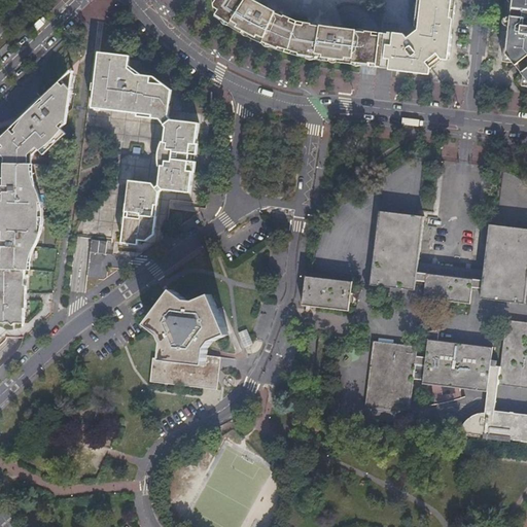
[(376,69),(377,69),(381,35),(380,35),(369,34),(363,33),(363,34),(356,33),(357,32),(331,28),(331,27),(323,26),(323,27),(321,27),(320,28),(312,26),(305,24),(304,27),(301,27),(297,26),(290,23),(291,20),(285,18),(284,19),(276,15),(277,14),(274,13),(274,11),(268,7),(267,9),(250,0),(212,0),(213,8),(218,12),(214,19),(221,23),(222,22),(230,26),(229,28),(236,31),(237,30),(242,32),(249,36),(256,39),(254,41),(262,45),(262,43),(271,46),(270,48),(277,50),(278,48),(284,50),(290,53),(297,55),(297,58),(305,59),(306,58),(314,59),(314,61),(321,61),(321,59),(329,61),(337,62),(345,63),(344,65),(352,66),(352,65),(360,66),(360,67),(364,68),(376,69)]
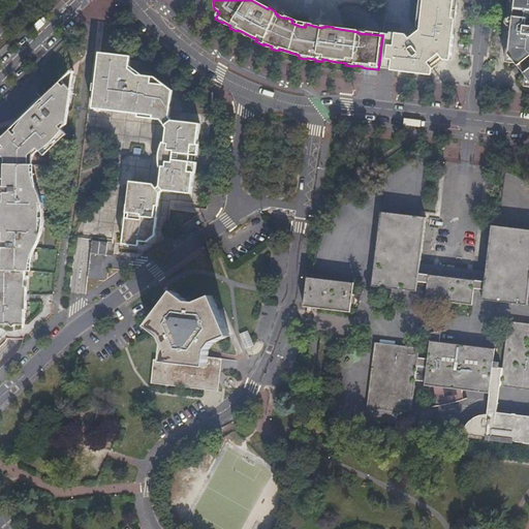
[(450,59),(452,47),(454,37),(450,36),(453,22),(455,23),(457,7),(455,4),(457,0),(424,0),(423,0),(419,0),(418,17),(421,17),(419,33),(409,40),(405,36),(391,34),(390,36),(382,35),(378,69),(403,72),(403,70),(405,71),(405,74),(411,75),(412,75),(426,76),(427,75),(432,71),(443,63),(448,59),(450,59)]
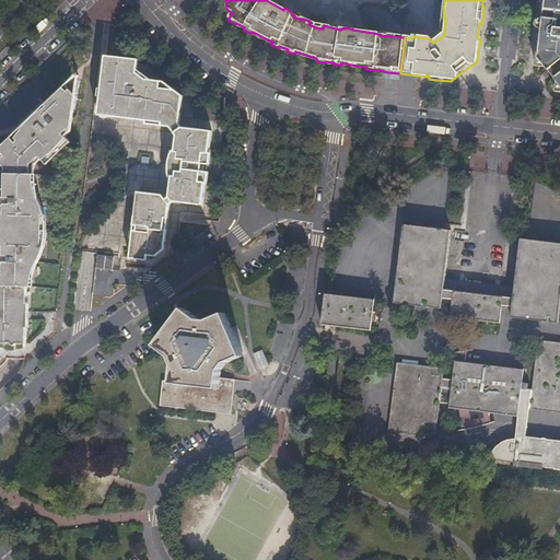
[(559,0),(543,0),(541,6),(537,42),(536,53),(537,54),(546,66),(558,79),(559,82),(559,0)]
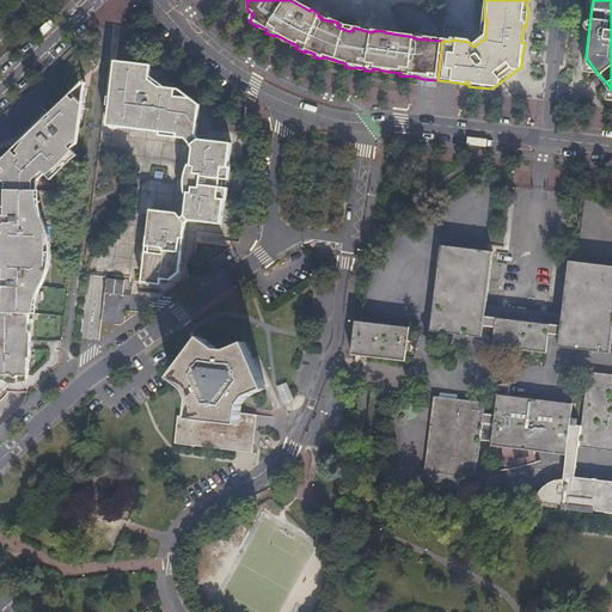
[(597,72),(587,59),(586,71),(597,72)]
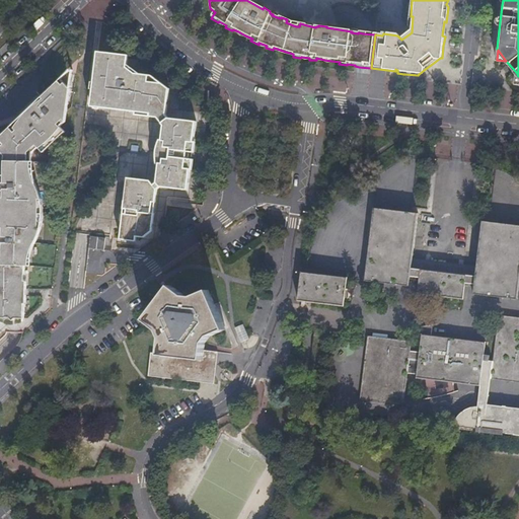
[(165,133),(170,129),(167,125),(170,98),(164,92),(132,88),(132,83),(127,82),(128,64),(123,64),(123,63),(122,62),(121,62),(121,61),(120,61),(120,60),(119,60),(118,60),(118,59),(116,59),(115,59),(113,59),(110,59),(109,59),(109,60),(108,60),(107,60),(107,61),(106,61),(98,60),(92,107),(98,115),(136,119),(147,121),(147,124),(159,127),(165,133)]
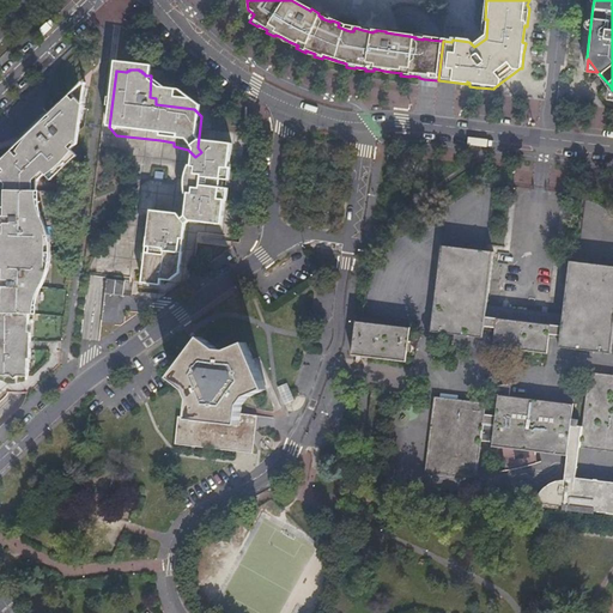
[(76,155),(86,102),(79,95),(61,111),(65,115),(59,122),(58,121),(42,134),(31,145),(32,147),(26,153),(22,149),(0,168),(0,181),(7,188),(6,238),(6,248),(2,248),(1,277),(6,277),(6,285),(6,319),(0,319),(0,381),(31,383),(31,366),(34,364),(36,338),(32,335),(32,319),(38,320),(42,297),(46,289),(49,278),(52,268),(52,260),(53,250),(50,237),(48,226),(43,212),(41,198),(34,196),(34,188),(36,188),(46,181),(49,184),(74,161),(72,157),(76,155)]
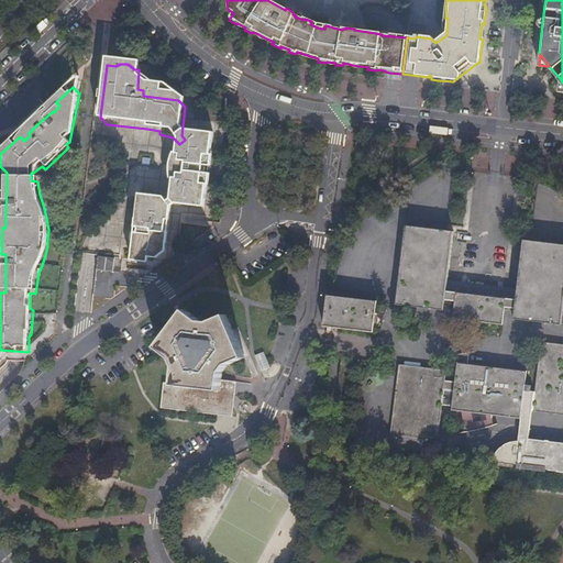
[(185,140),(179,144),(177,161),(174,159),(170,186),(176,187),(170,207),(175,212),(205,216),(208,191),(210,191),(211,183),(201,181),(199,181),(200,173),(203,173),(212,174),(213,165),(210,165),(213,143),(185,140)]
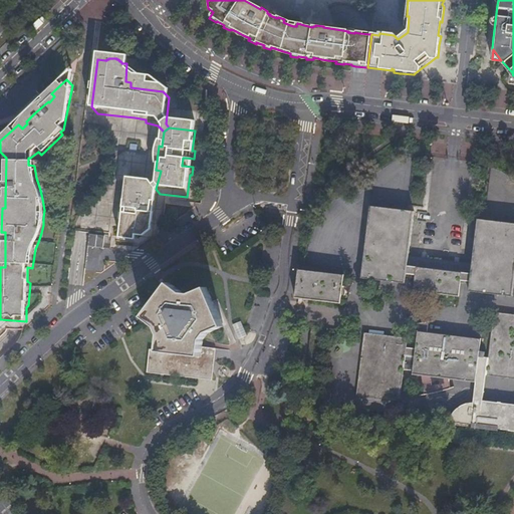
[(156,196),(160,194),(156,189),(154,190),(153,188),(127,186),(124,213),(124,216),(126,216),(125,221),(122,221),(120,245),(136,247),(137,244),(146,245),(152,239),(152,238),(154,230),(152,230),(151,229),(152,210),(155,210),(156,196)]
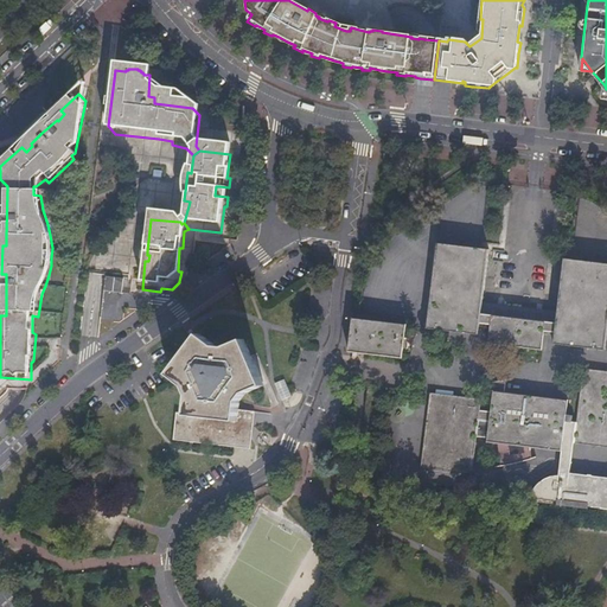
[(489,248),(438,242),(428,327),(479,333),(480,323),(483,301),(489,248)]
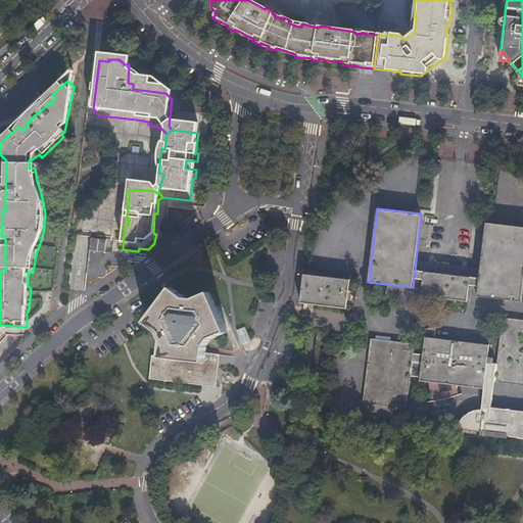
[(522,301),(522,292),(522,226),(486,222),(480,268),(478,286),(477,296),(522,301)]
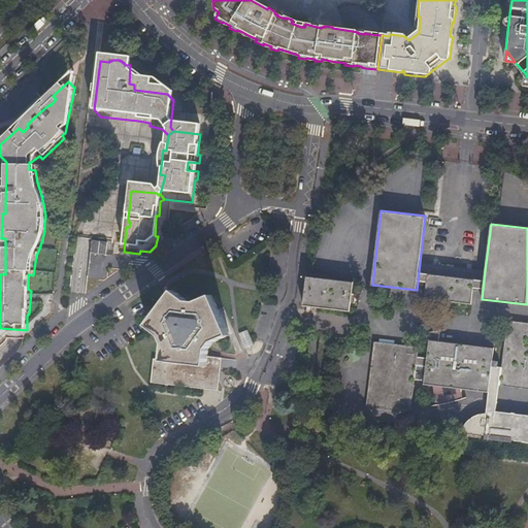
[(427,263),(420,262),(418,281),(427,282),(425,299),(471,304),(473,288),(483,289),(485,270),(475,269),(427,263)]
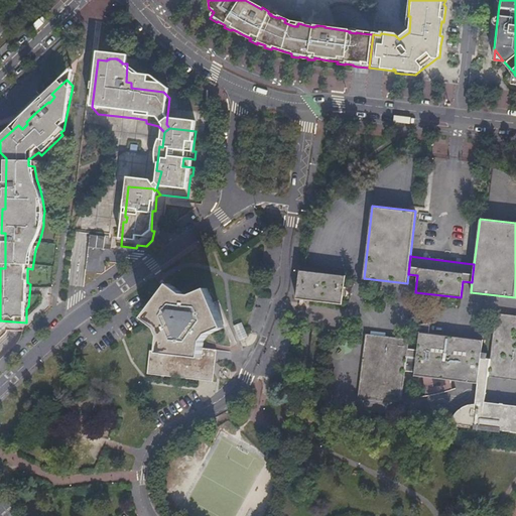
[(346,274),(300,269),(296,298),(343,303),(346,274)]
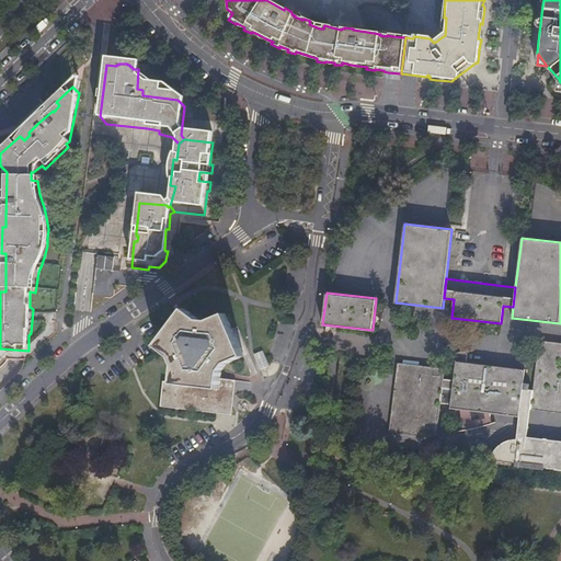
[(219,387),(220,378),(221,369),(226,363),(244,355),(227,312),(210,320),(202,319),(186,308),(159,344),(173,355),(176,363),(174,381),(219,387)]
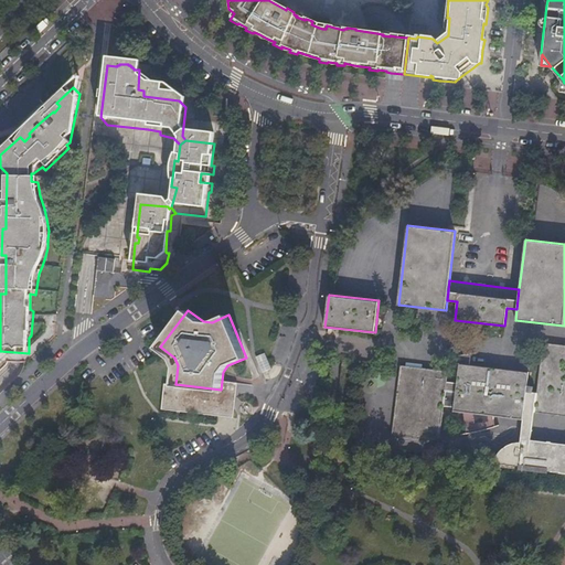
[(476,352),(454,355),(454,356),(458,355),(459,362),(457,382),(447,381),(448,370),(401,364),(392,434),(439,439),(444,405),(454,406),(454,411),(462,412),(466,433),(461,433),(461,434),(483,430),(499,425),(499,424),(494,425),(493,416),(523,419),(520,441),(509,444),(501,449),(494,460),(480,457),(480,458),(481,458),(519,467),(518,469),(526,470),(526,469),(545,469),(550,470),(557,472),(564,473),(564,444),(551,443),(551,441),(547,441),(547,443),(530,439),(534,412),(564,415),(564,344),(543,342),(536,392),(532,392),(533,386),(528,385),(529,371),(470,363),(471,353),(476,352)]
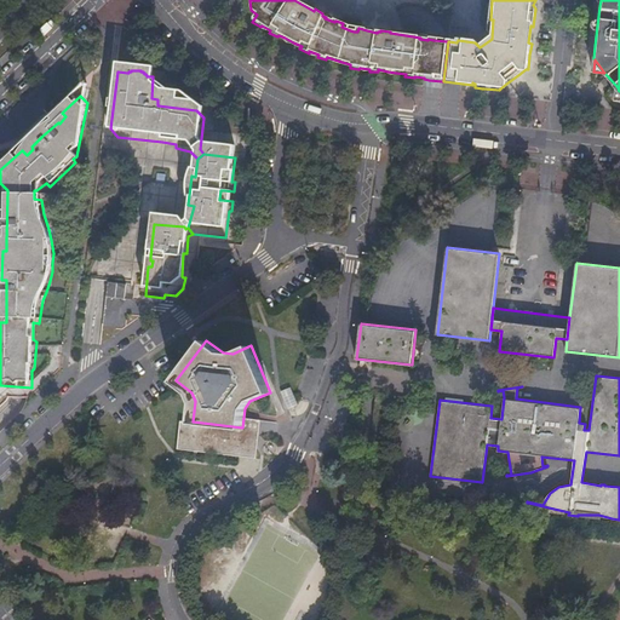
[(285,408),(296,405),(290,386),(279,390),(285,408)]
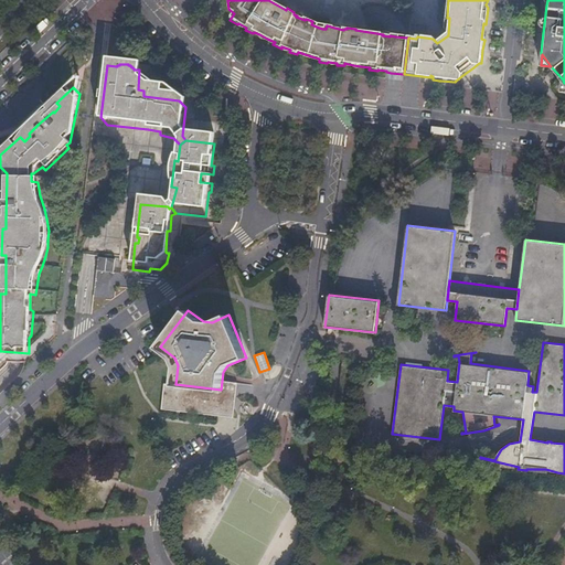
[(221,390),(176,384),(166,383),(162,408),(234,418),(238,383),(222,381),(221,390)]
